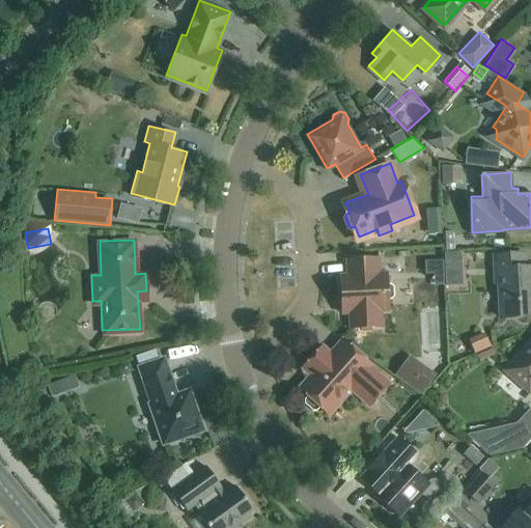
[(445,252),(446,267),(460,266),(459,251),(445,252)]
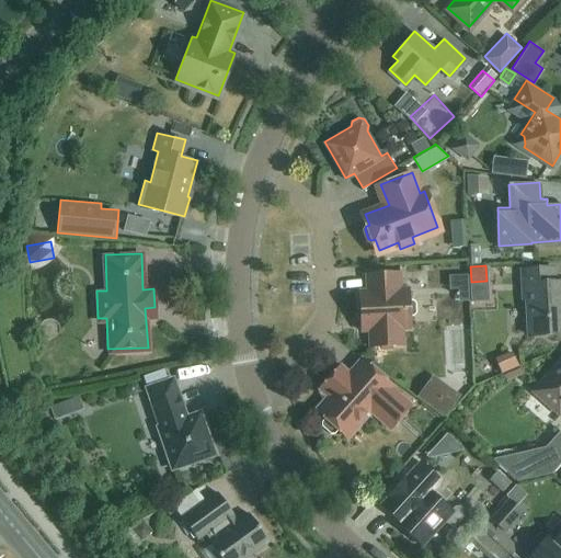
[(560,280),(554,281),(554,266),(522,268),(523,298),(526,298),(528,334),(560,331),(560,280)]
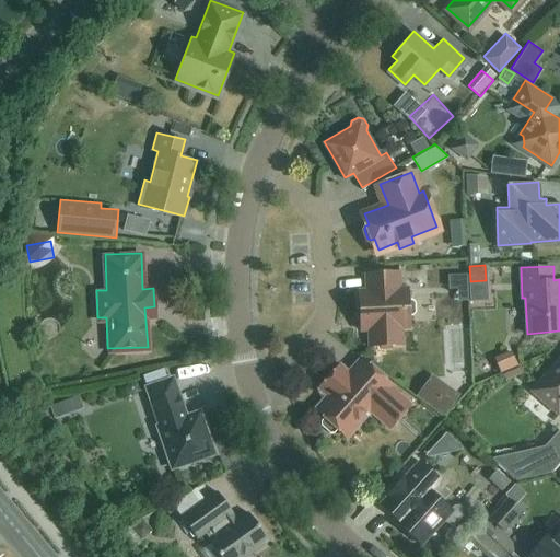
[(399,287),(399,270),(365,271),(366,288),(359,289),(361,328),(369,328),(370,345),(403,343),(401,326),(409,326),(409,313),(412,313),(415,310),(415,301),(411,299),(408,299),(408,286),(399,287)]
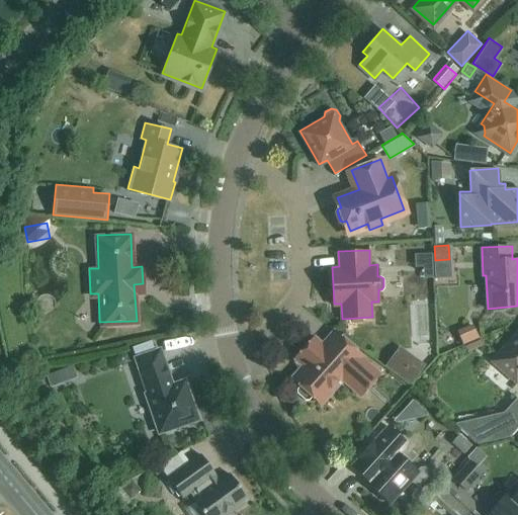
[(412,349),(433,348),(431,304),(410,305),(412,349)]
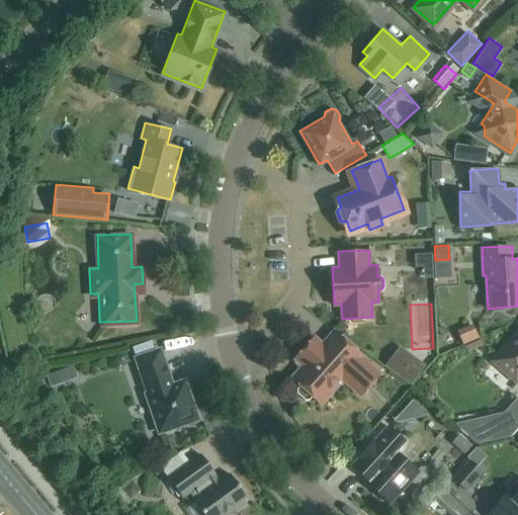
[(472,323),(457,329),(461,339),(463,343),(479,337),(477,332),(472,323)]
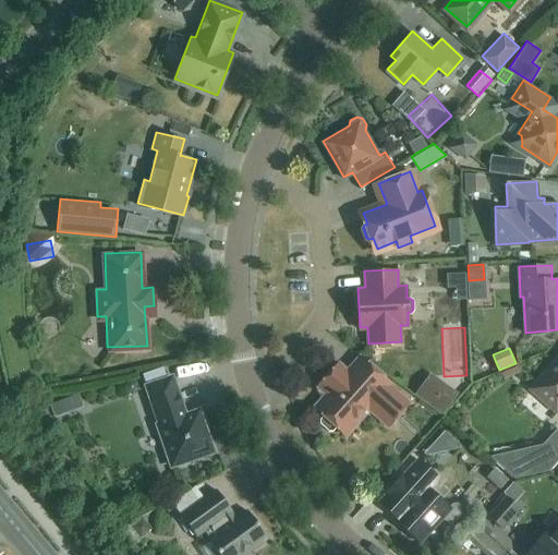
[(338,362),(318,385),(327,393),(314,407),(324,414),(319,419),(319,423),(328,430),(332,430),(336,426),(344,433),(368,407),(388,425),(409,402),(389,385),(390,383),(362,357),(361,356),(347,370),(338,362)]
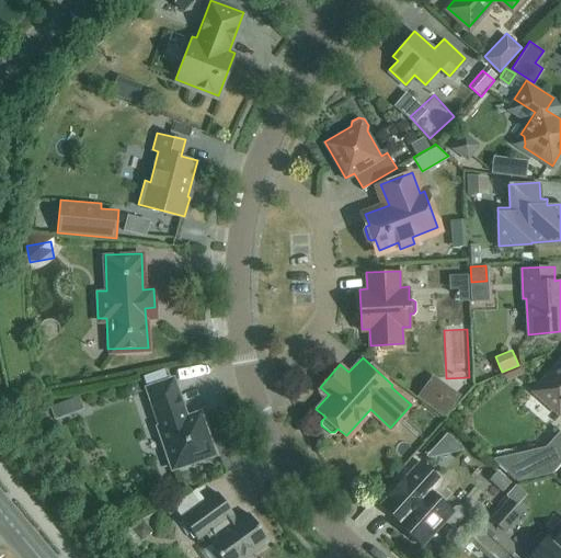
[(560,357),(533,389),(559,413),(560,410),(560,357)]
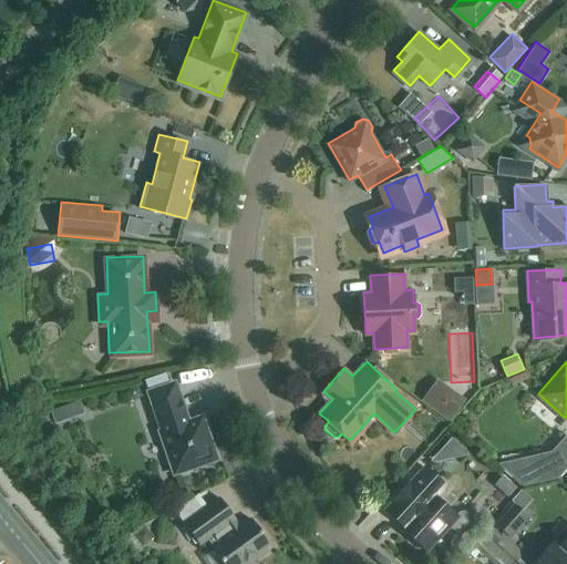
[(437,379),(425,397),(450,413),(462,397),(437,379)]
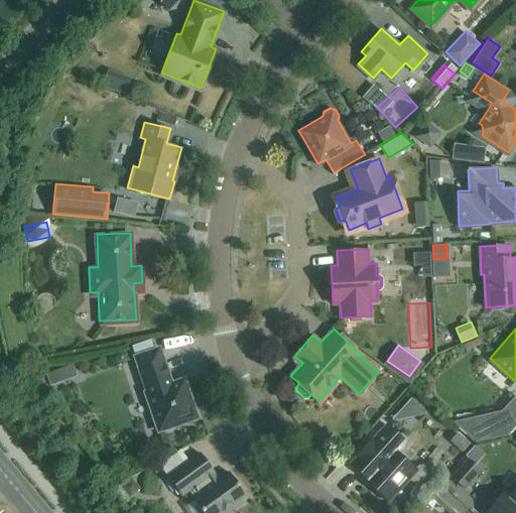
[(171,382),(162,358),(159,347),(135,356),(147,391),(145,391),(158,429),(197,416),(183,378),(171,382)]
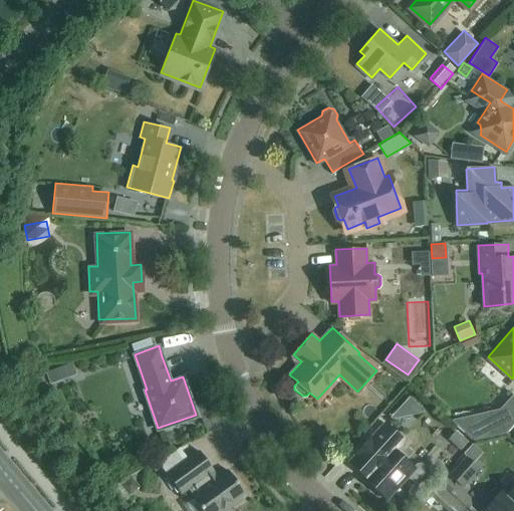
[(50,382),(63,377),(58,366),(46,371),(50,382)]
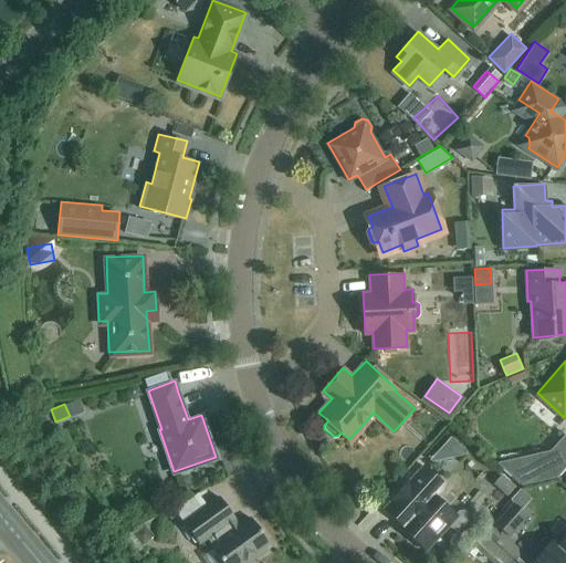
[(565,467),(565,464),(551,451),(496,464),(521,486),(557,478),(565,467)]
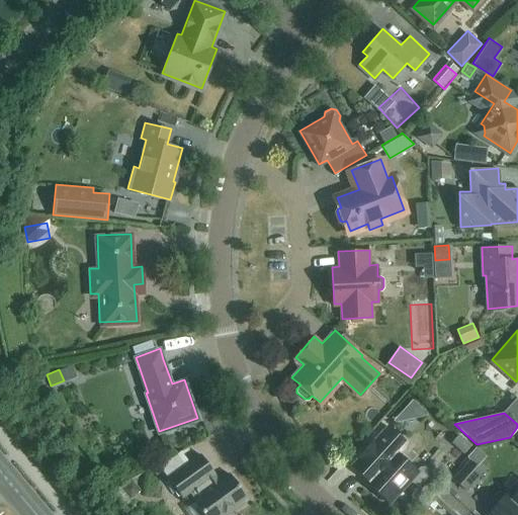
[(459,432),(451,440),(463,451),(471,443),(459,432)]
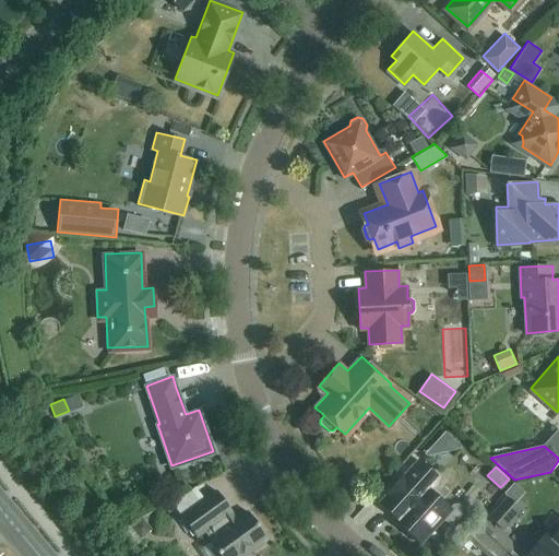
[(420,489),(404,474),(385,494),(403,509),(394,519),(420,542),(443,517),(454,528),(460,529),(468,518),(468,512),(458,503),(453,503),(450,507),(426,484),(420,489)]
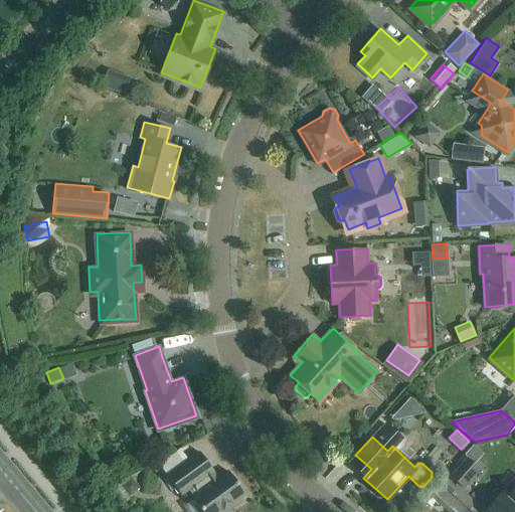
[(216,478),(211,472),(213,470),(199,451),(167,474),(181,493),(188,488),(193,494),(191,496),(203,511),(226,511),(225,511),(246,495),(228,469),(216,478)]
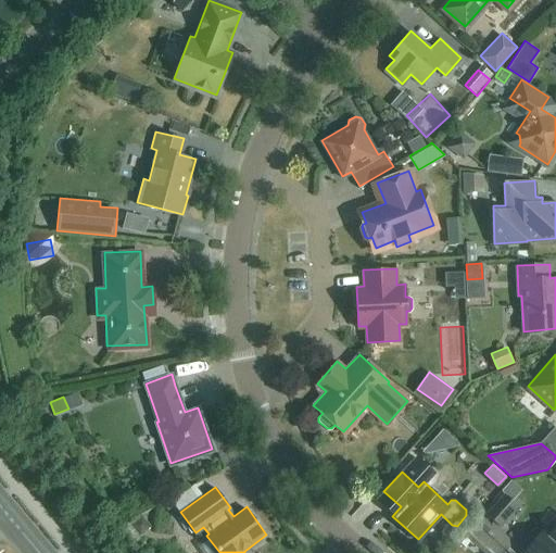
[(483,516),(496,528),(508,514),(495,502),(483,516)]
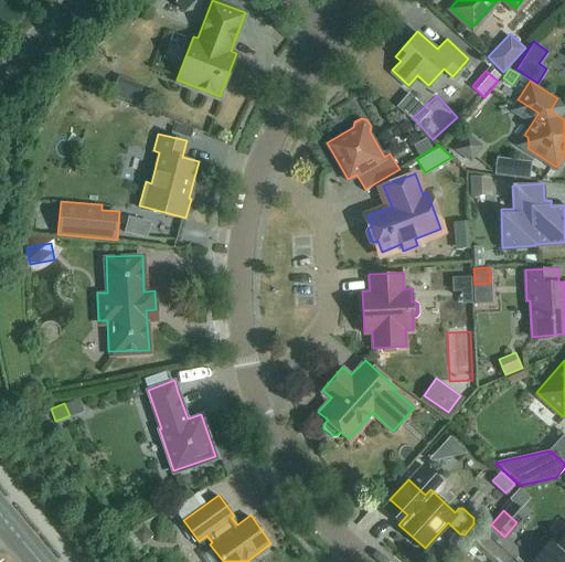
[(494,561),(507,561),(511,558),(481,531),(472,542),(494,561)]
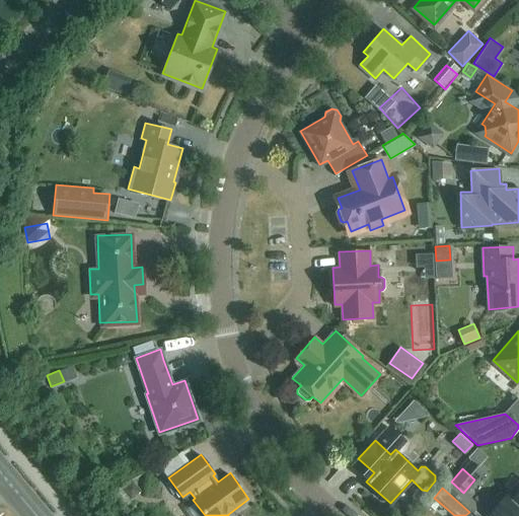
[(518,515),(518,492),(514,497),(509,492),(487,515),(518,515)]
